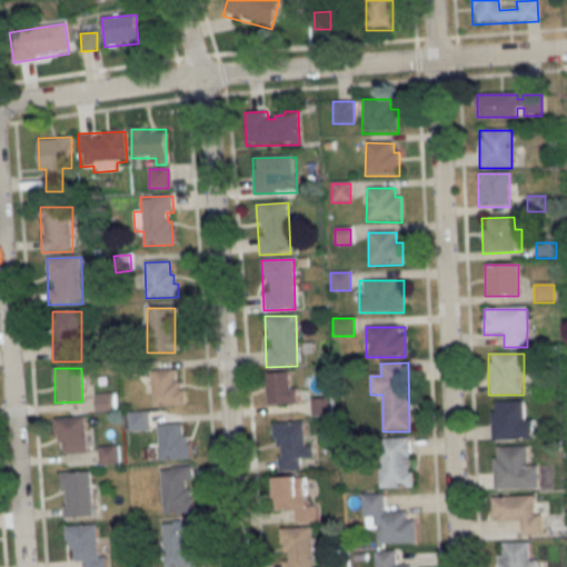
[(175,369),(151,370),(152,406),(183,405),(182,391),(179,391),(178,383),(176,383),(175,369)]
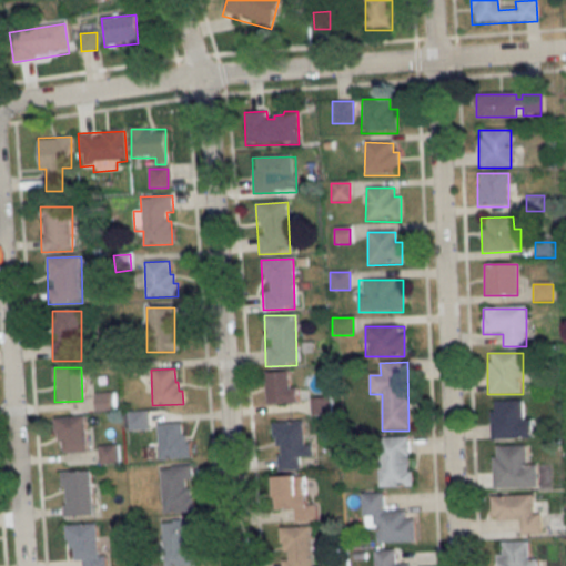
[(300,404),(299,390),(290,390),(290,373),(264,374),(265,405),(300,404)]
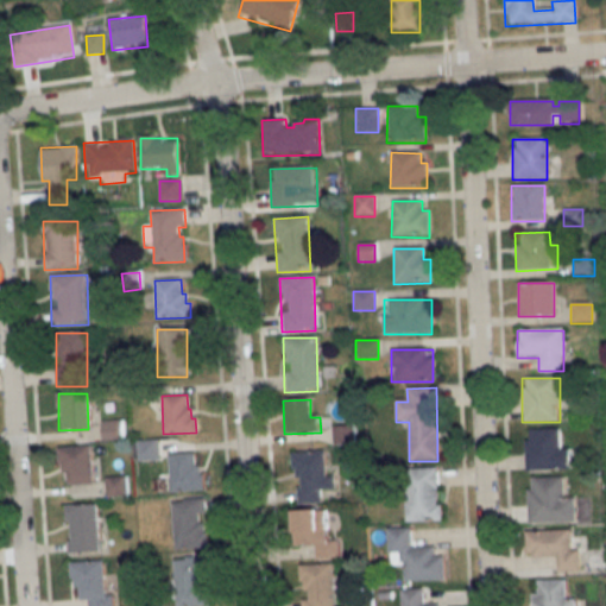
[(102,442),(122,441),(121,421),(101,422),(102,442)]
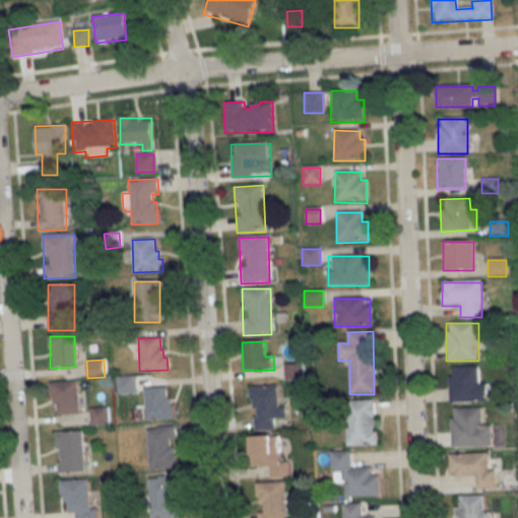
[(301,365),(282,365),(283,381),(302,380),(301,365)]
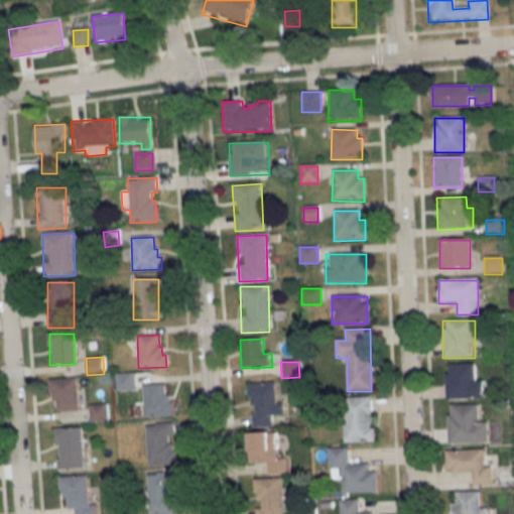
[(483,399),(483,382),(476,382),(475,364),(448,365),(448,375),(444,375),(445,400),(483,399)]
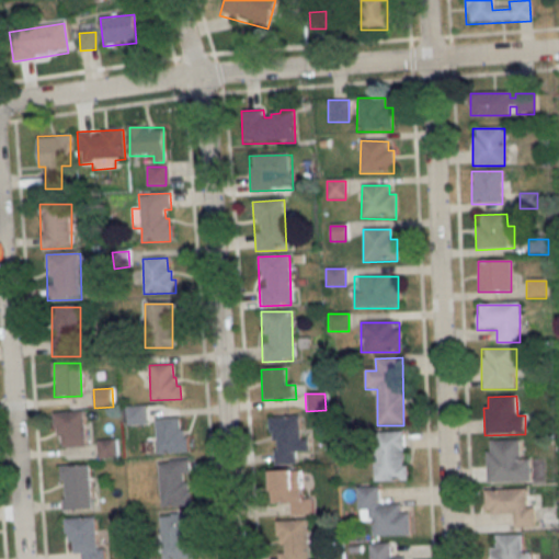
[(126,426),(145,426),(145,407),(126,407),(126,426)]
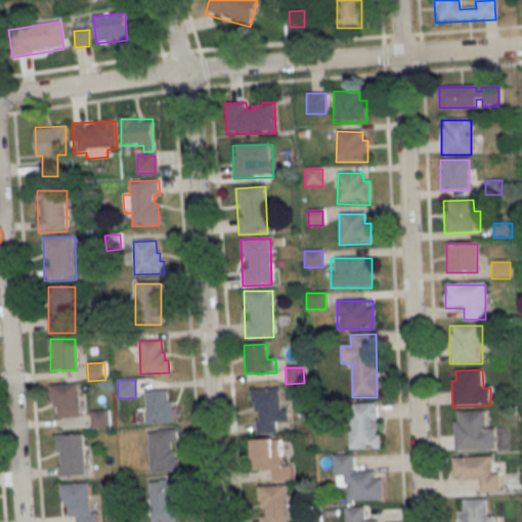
[(78,419),(78,386),(51,386),(51,419),(78,419)]
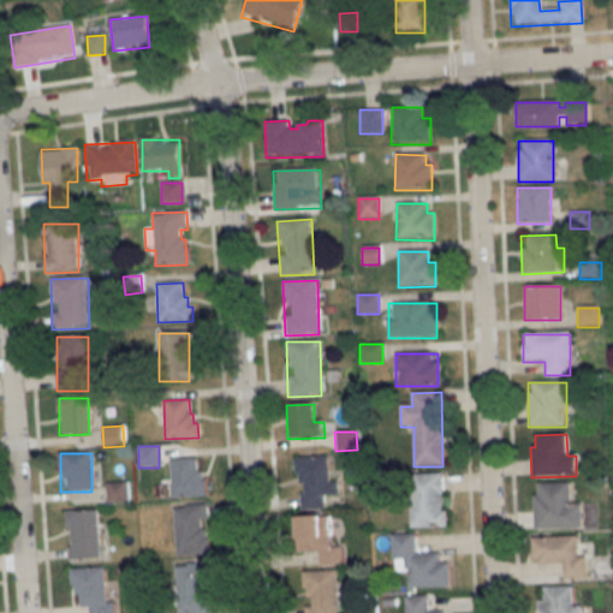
[(296,459),(297,511),(325,510),(325,497),(333,497),(332,457),(296,459)]
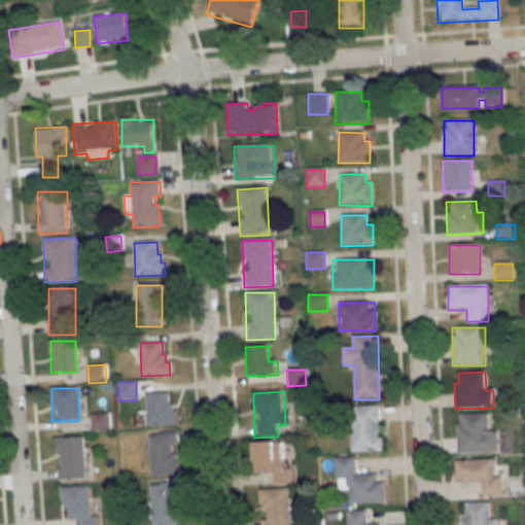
[(176,427),(176,413),(172,413),(172,406),(167,406),(167,393),(145,393),(145,427),(176,427)]
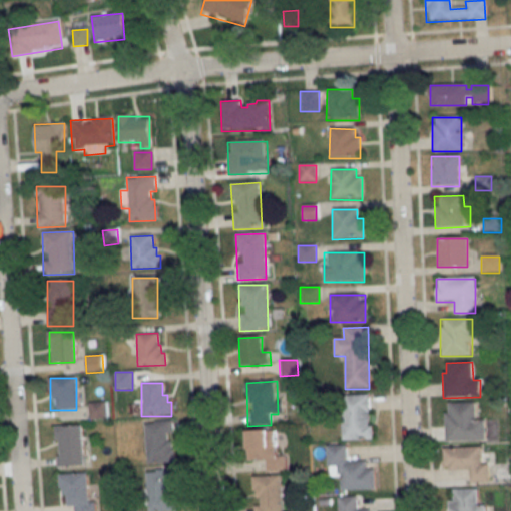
[(341,440),(370,440),(370,396),(341,396),(341,440)]
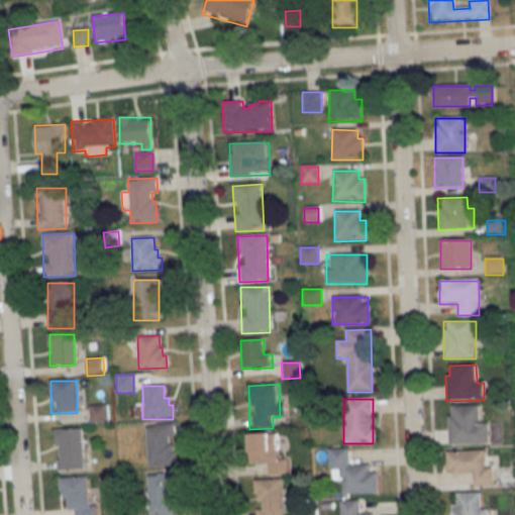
[(105,422),(105,407),(90,407),(90,422),(105,422)]
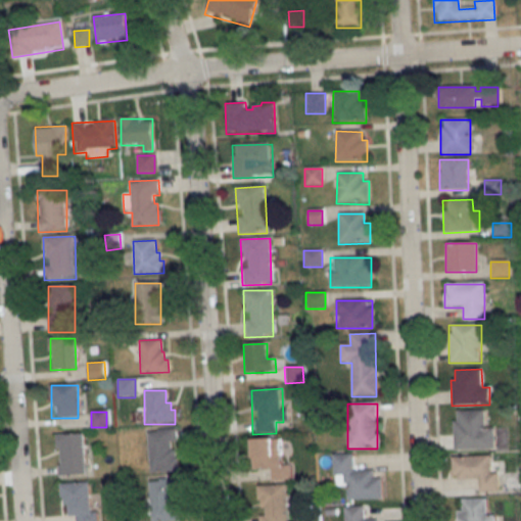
[(492,450),(492,430),(483,430),(483,413),(456,412),(456,422),(454,422),(454,450),(492,450)]
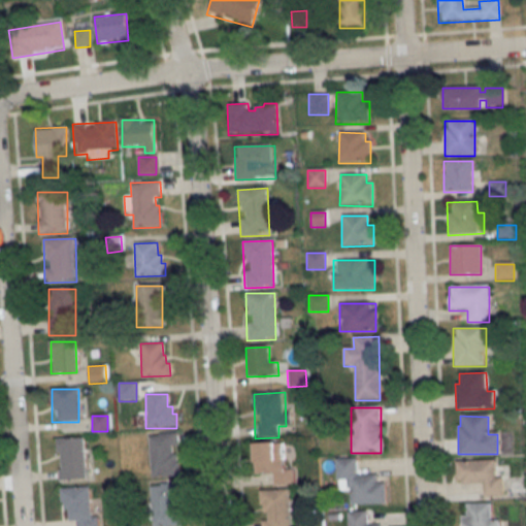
[(178,433),(148,434),(150,479),(178,478),(177,455),(171,455),(171,448),(179,447),(178,433)]
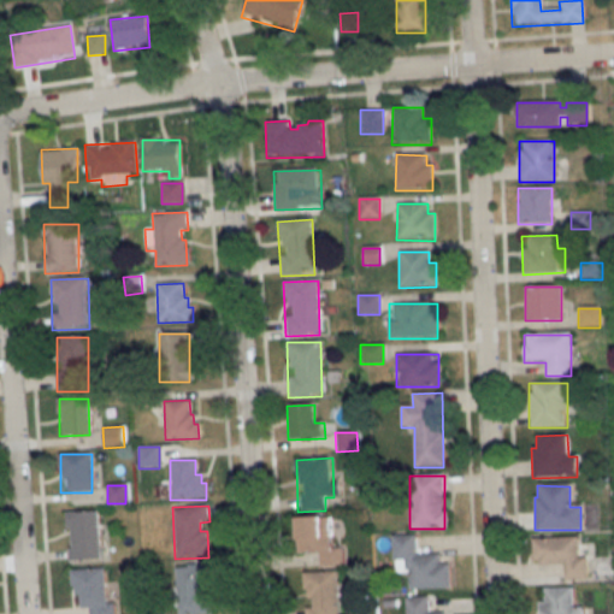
[(69,561),(99,561),(99,512),(68,512),(69,561)]
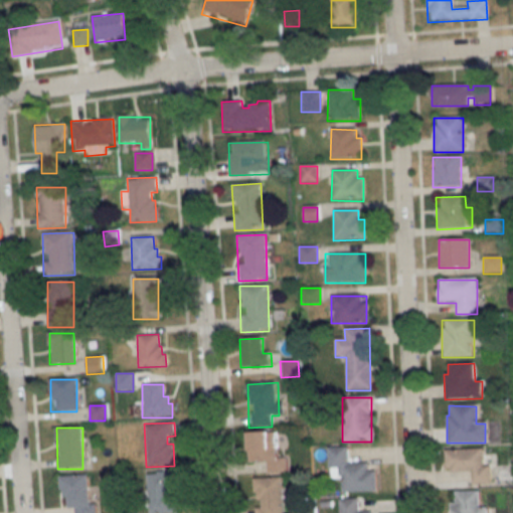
[(247,434),(248,463),(265,463),(266,473),(286,472),(285,454),(275,454),(274,432),(247,434)]
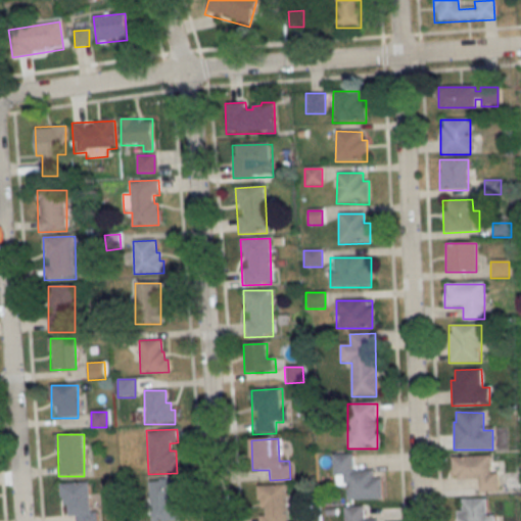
[(381,500),(380,478),(372,478),(372,470),(352,471),(352,455),(332,455),(333,487),(345,487),(345,501),(381,500)]
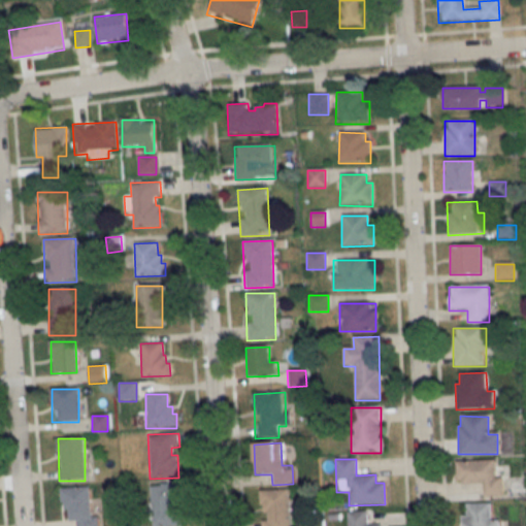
[(455,484),(483,484),(483,497),(500,497),(500,461),(455,461),(455,484)]
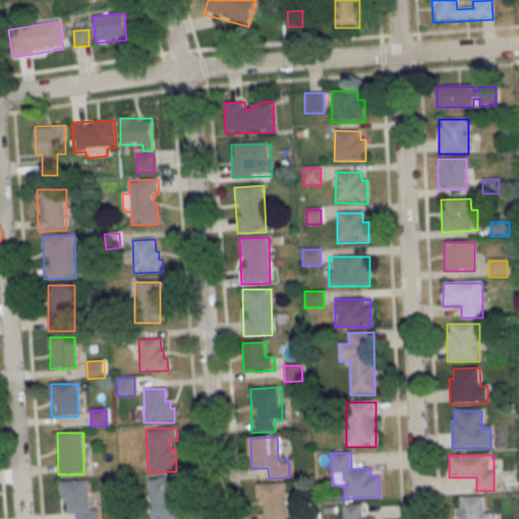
[(176,476),(147,478),(149,518),(178,518),(176,498),(170,499),(170,491),(177,489),(176,476)]
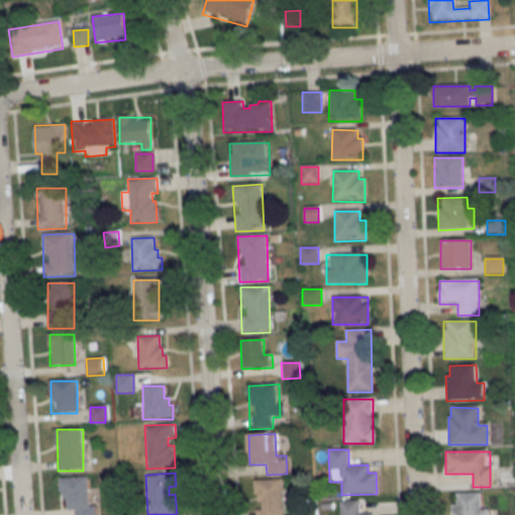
[(94,514),(94,489),(87,489),(87,478),(60,478),(60,501),(67,501),(67,511),(73,511),(73,514),(94,514)]
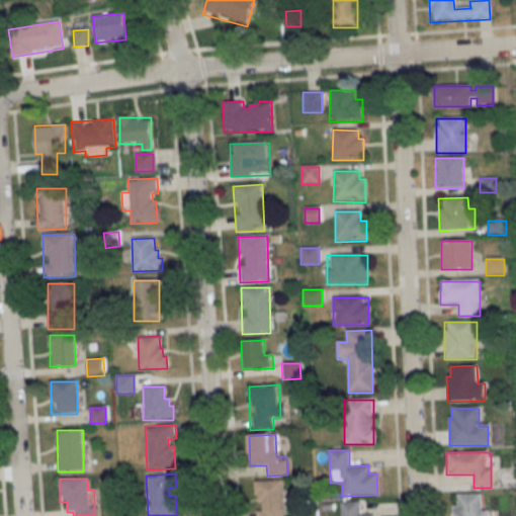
[(254,482),(254,515),(283,515),(283,481),(254,482)]
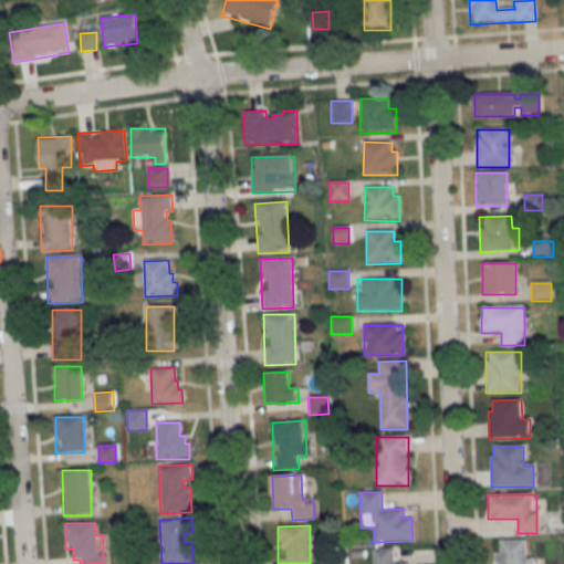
[(528,541),(494,541),(494,563),(534,563),(534,560),(528,560),(528,541)]
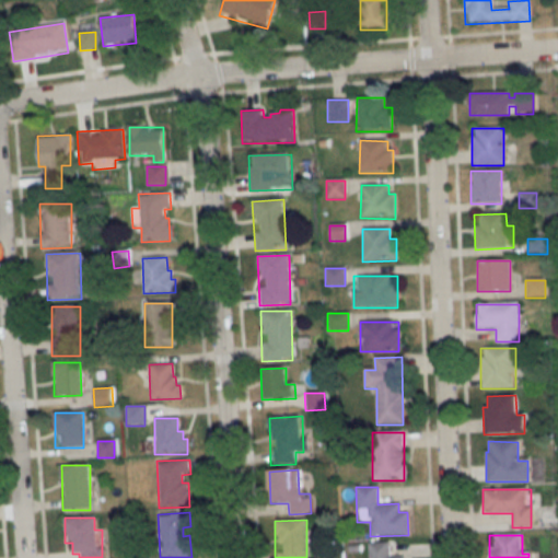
[(404,557),(390,557),(388,544),(369,544),(369,557),(404,557)]
